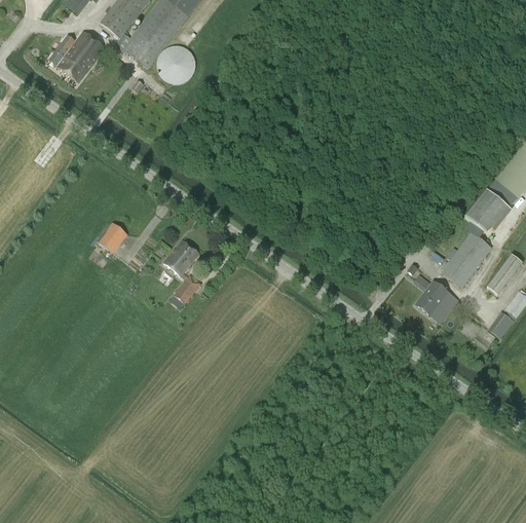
[(67,0),(64,5),(77,14),(87,0),(90,0),(67,0)]
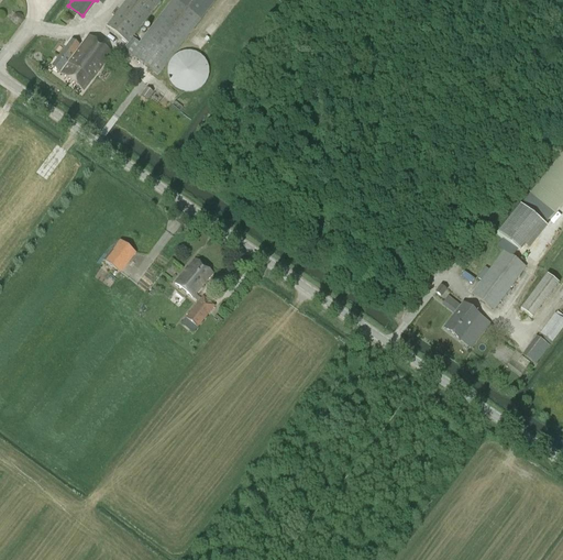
[(124,0),(106,25),(128,41),(123,46),(131,52),(157,73),(212,0),(185,0),(184,1),(183,0),(169,0),(140,41),(132,35),(158,0),(124,0)]
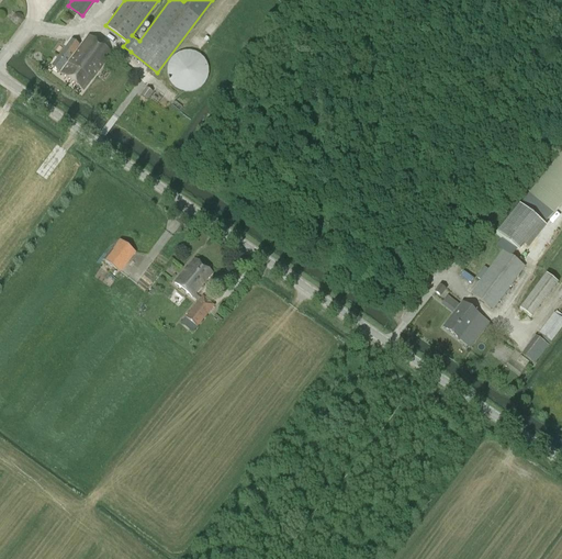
[(82,87),(111,49),(89,33),(60,70),(82,87)]
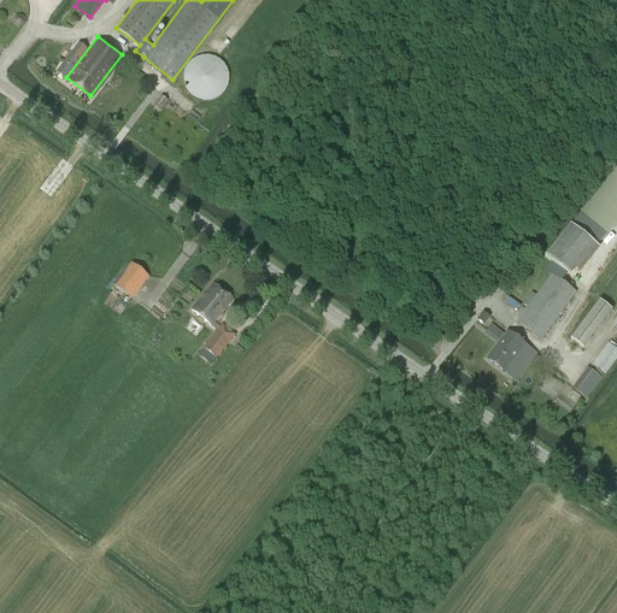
[(57,70),(65,76),(86,48),(77,42),(57,70)]
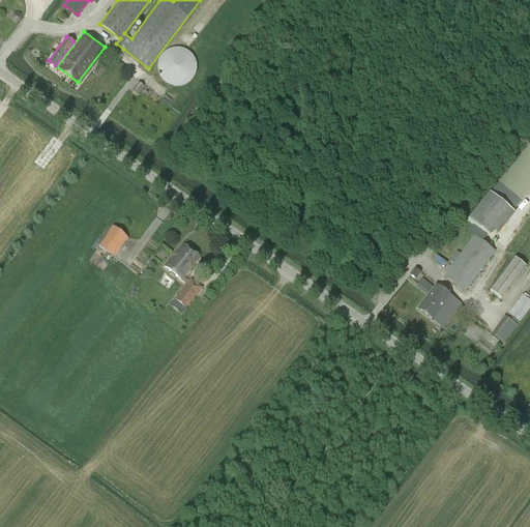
[(160,76),(162,77),(163,78),(164,80),(165,81),(166,82),(168,82),(169,83),(171,84),(172,84),(174,85),(176,85),(177,85),(179,85),(181,84),(182,84),(184,83),(185,83),(187,82),(188,81),(190,80),(192,79),(193,77),(194,76),(195,75),(195,72),(196,71),(196,69),(197,67),(197,66),(197,64),(197,62),(197,61),(196,59),(196,57),(195,56),(194,55),(193,53),(192,52),(190,51),(189,50),(187,49),(186,48),(184,47),(183,46),(181,46),(180,46),(178,46),(176,46),(175,46),(173,46),(171,46),(170,47),(168,48),(167,48),(165,49),(164,50),(163,52),(162,53),(160,54),(159,56),(158,57),(158,59),(157,60),(157,62),(157,64),(157,65),(157,67),(157,69),(158,70),(158,72),(159,74),(160,76)]
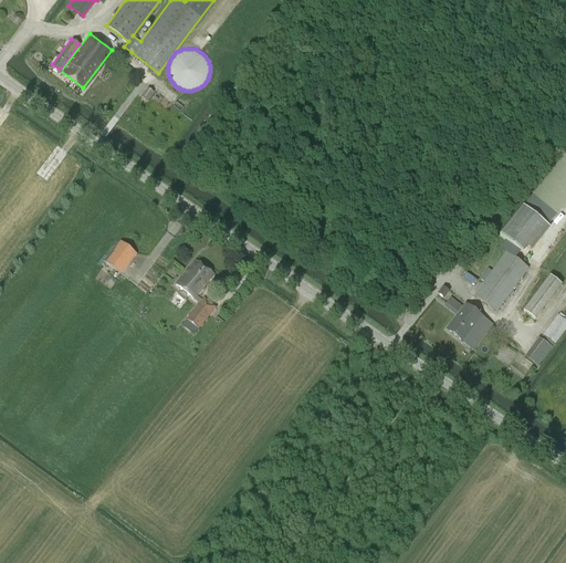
[(143,93),(148,96),(153,90),(147,86),(143,93)]
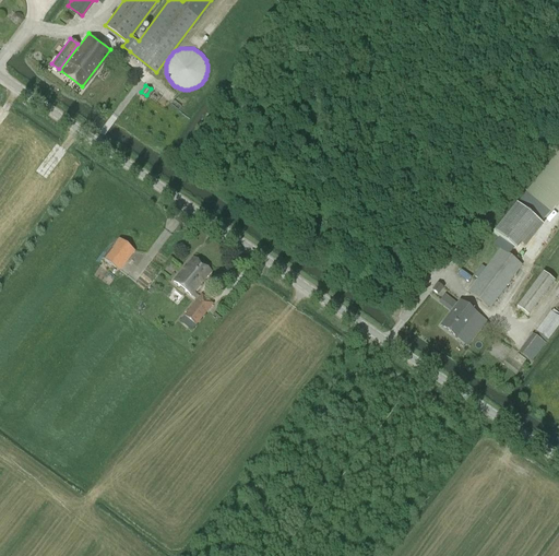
[(526,243),(530,245),(548,221),(520,199),(497,229),(522,248),(526,243)]
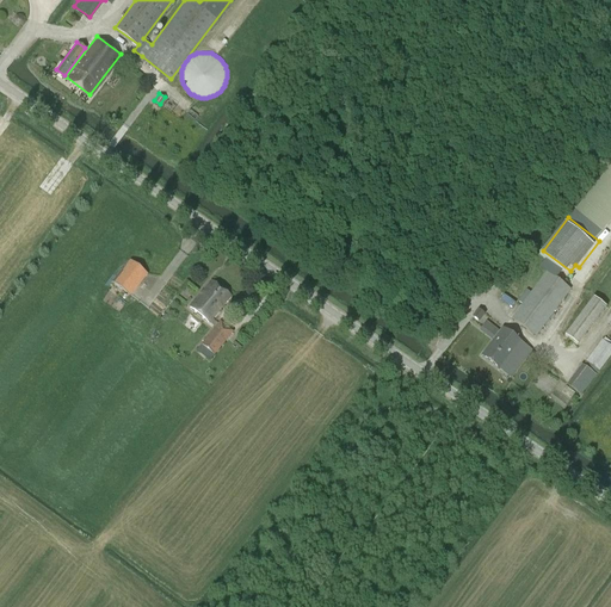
[(130,258),(113,279),(129,292),(146,271),(130,258)]
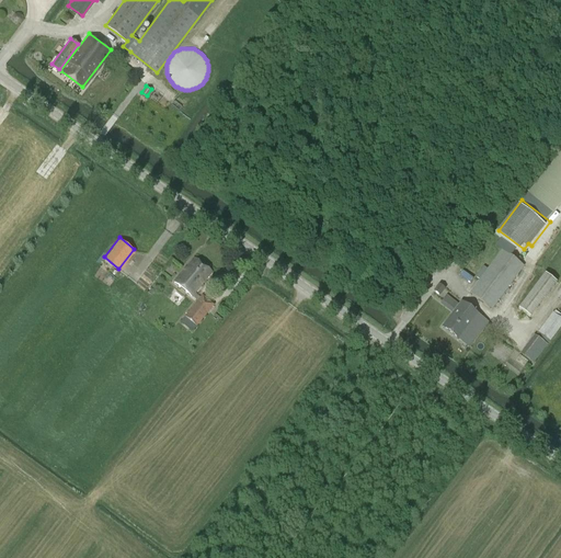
[(491,307),(524,263),(501,248),(469,291),(491,307)]
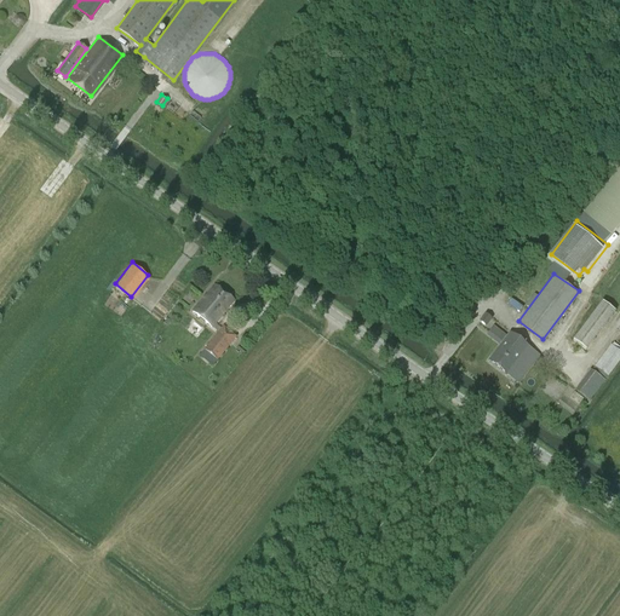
[(193,309),(212,324),(234,298),(214,282),(193,309)]
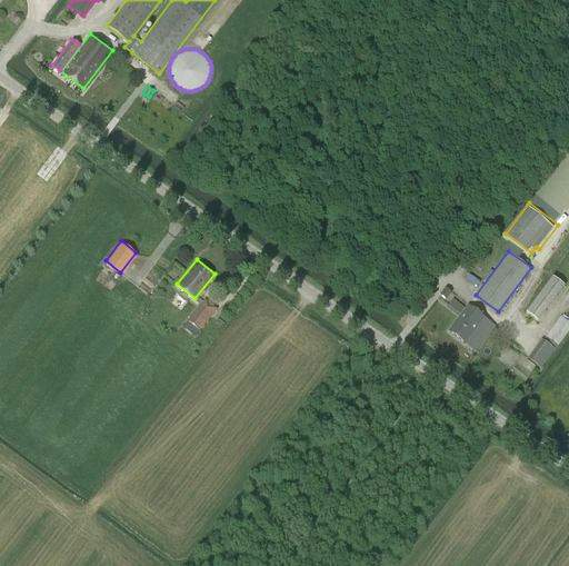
[(530,313),(547,320),(567,280),(549,272),(530,313)]
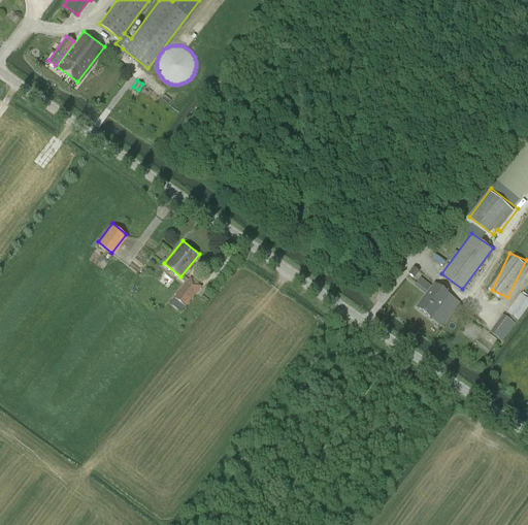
[(408,272),(414,275),(419,269),(413,265),(408,272)]
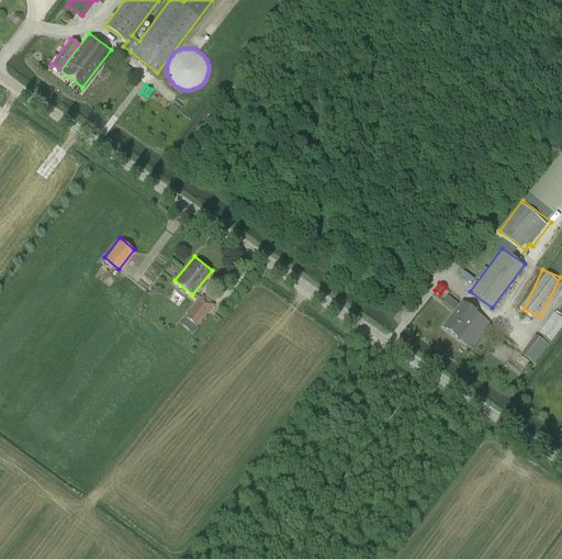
[(202,293),(184,315),(194,323),(206,308),(209,310),(214,303),(202,293)]
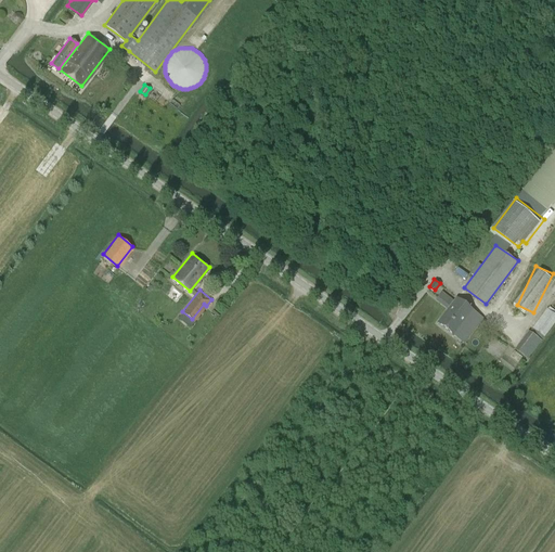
[(464,341),(482,317),(456,296),(437,321),(464,341)]
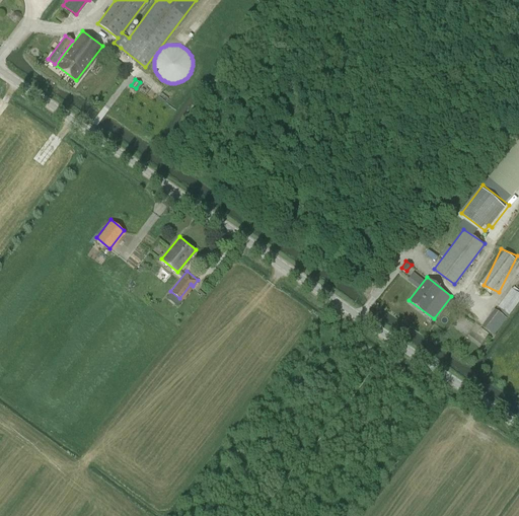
[(499,305),(511,314),(518,302),(518,289),(513,286),(499,305)]
